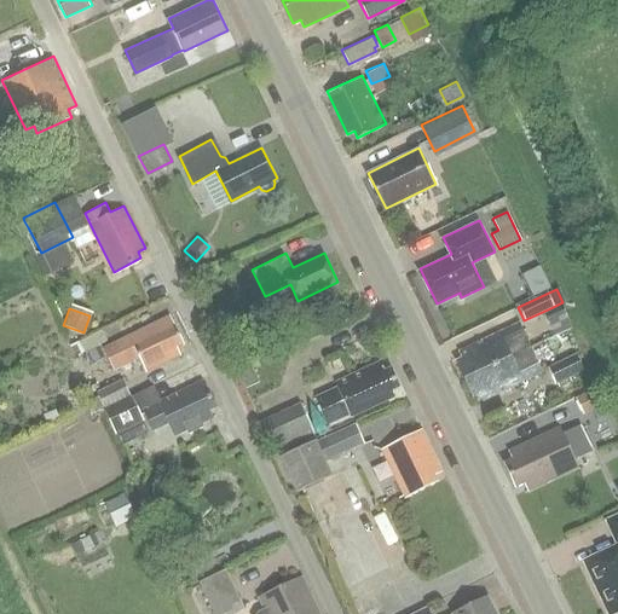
[(182,353),(178,346),(185,342),(171,313),(104,347),(114,369),(140,355),(146,370),(182,353)]
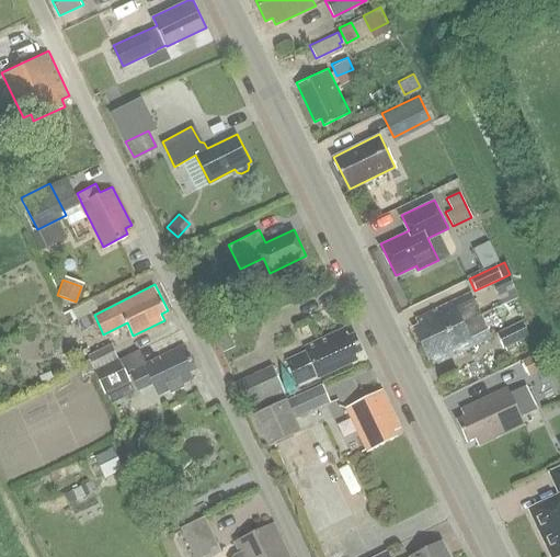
[(422,341),(481,313),(470,292),(418,317),(420,322),(414,326),(422,341)]
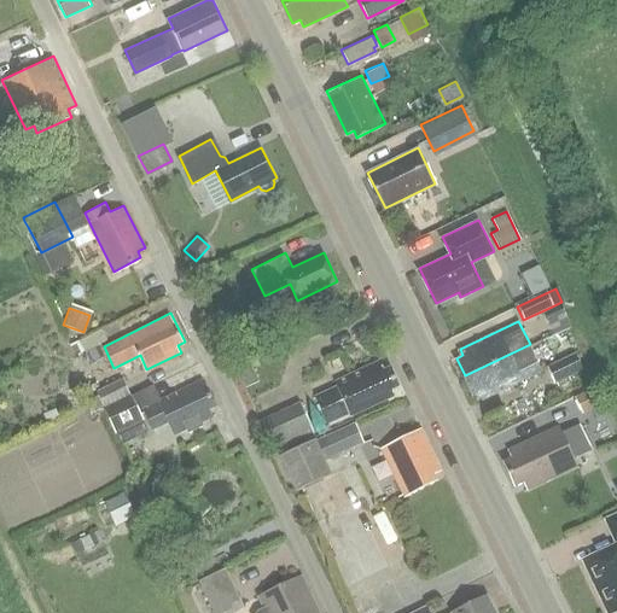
[(98,343),(86,349),(92,361),(104,355),(98,343)]
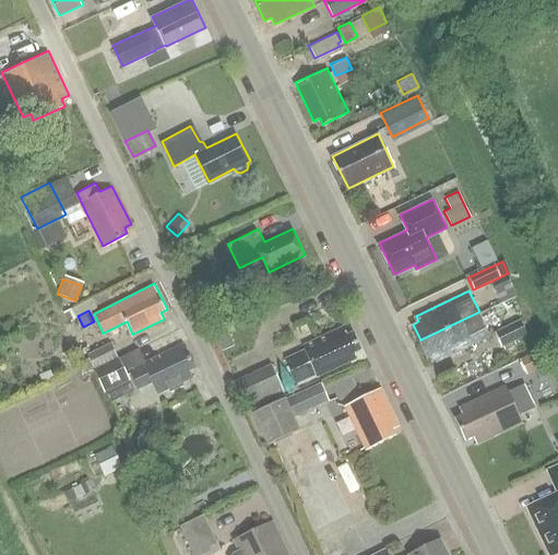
[(479,311),(420,340),(428,356),(434,353),(437,359),(489,334),(479,311)]
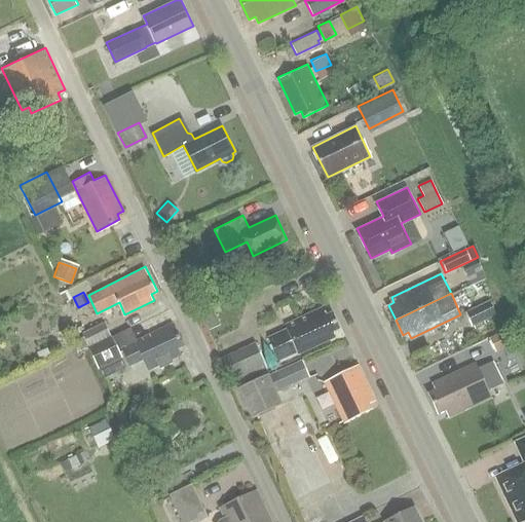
[(488,299),(464,311),(471,326),(477,323),(486,318),(495,313),(488,299)]
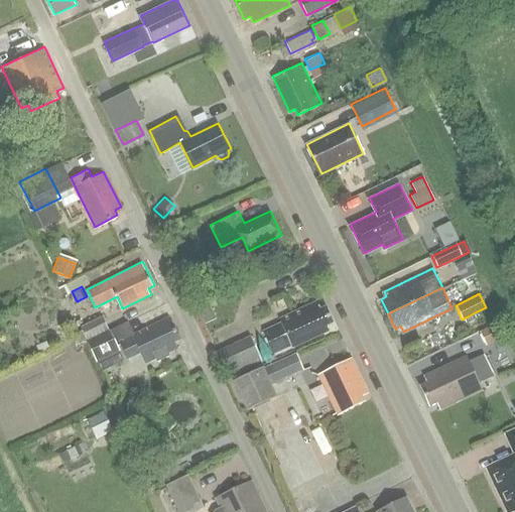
[(320,307),(318,303),(316,300),(279,317),(281,322),(263,331),(275,354),(329,329),(327,324),(333,321),(326,305),(320,307)]
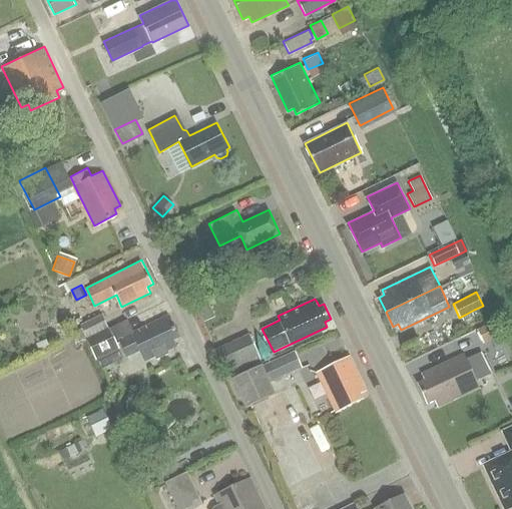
[(100,314),(79,324),(81,327),(85,336),(86,337),(107,327),(100,314)]
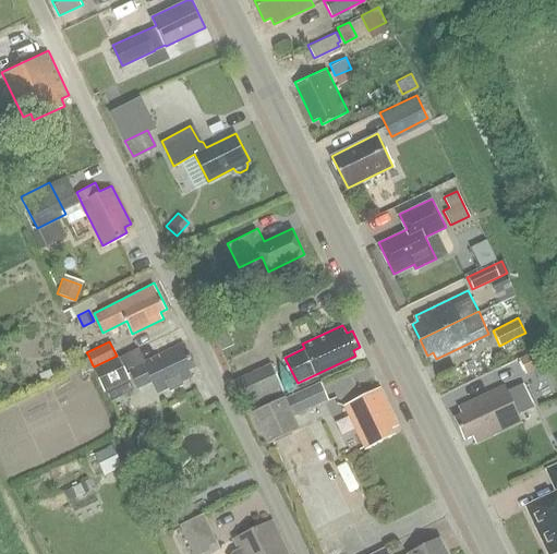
[(183,342),(131,369),(140,386),(154,378),(159,390),(167,386),(180,380),(191,374),(188,369),(194,365),(183,342)]
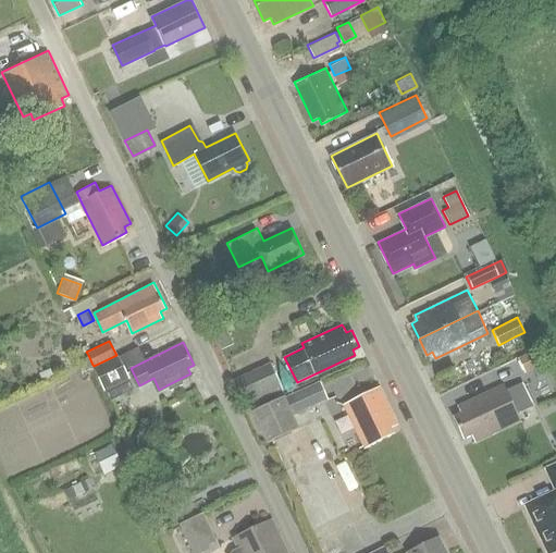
[(526,353),(517,357),(523,371),(544,361),(538,347),(526,353)]
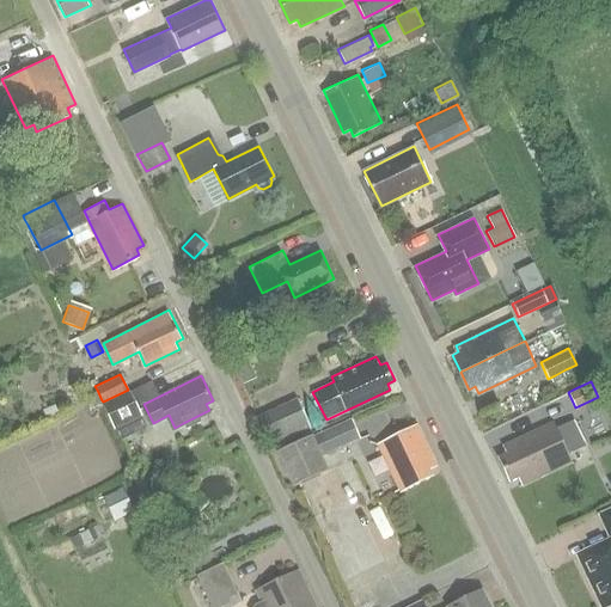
[(103,402),(102,403),(114,428),(115,427),(134,418),(140,415),(141,415),(138,406),(129,390),(128,390),(103,402)]
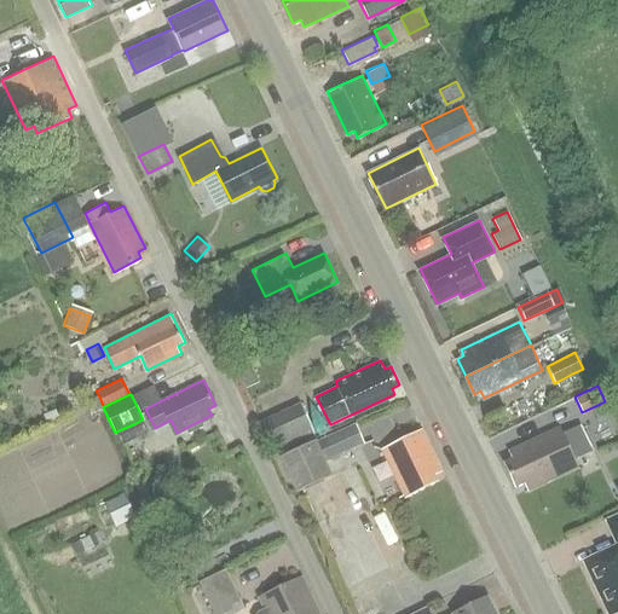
[(276,449),(313,432),(301,403),(264,420),(276,449)]
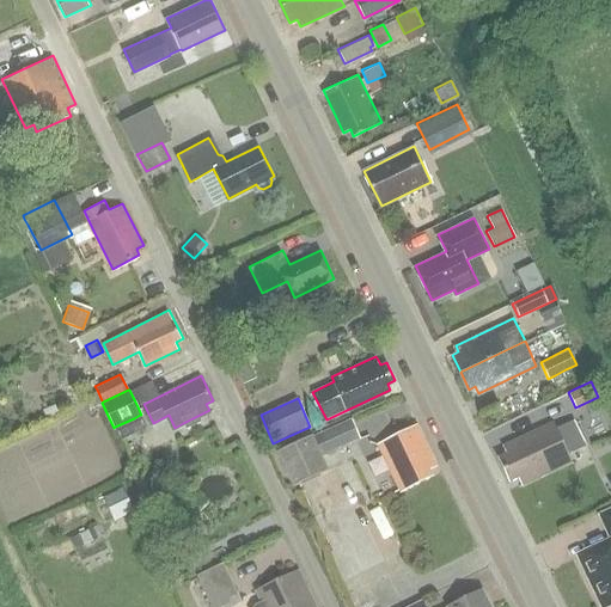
[(54,403),(42,409),(46,417),(59,411),(54,403)]
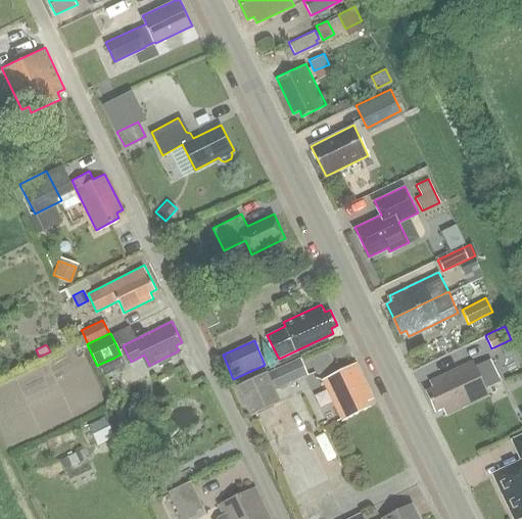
[(310,373),(301,357),(268,372),(268,371),(237,385),(250,414),(281,400),(275,388),(310,373)]
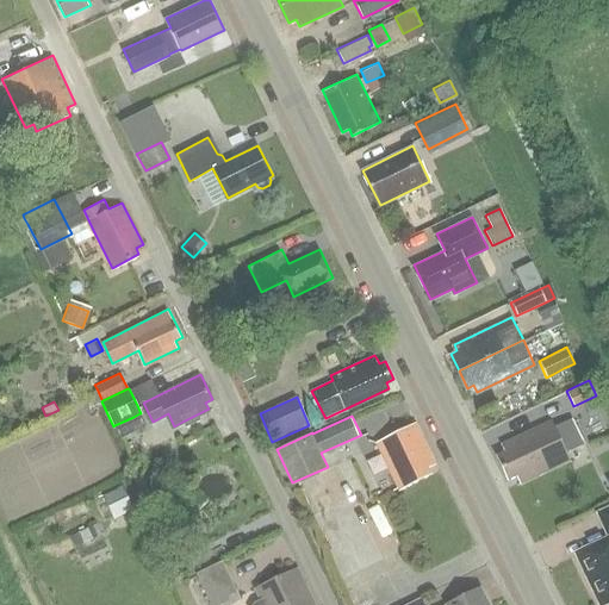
[(505,450),(497,454),(509,478),(517,474),(521,481),(571,459),(567,450),(583,443),(571,418),(555,424),(553,418),(502,442),(505,450)]
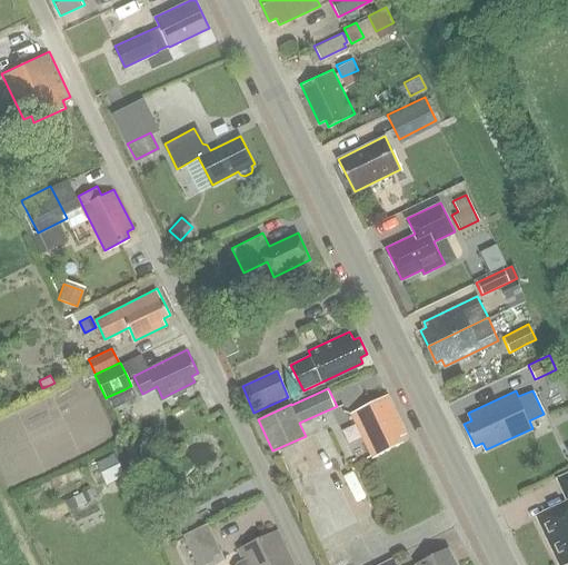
[(407,432),(388,394),(351,412),(374,455),(402,440),(400,435),(407,432)]
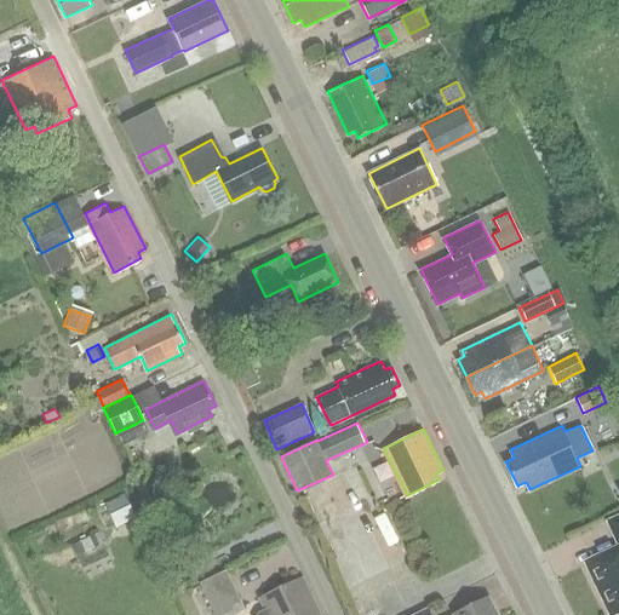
[(120,495),(104,503),(115,526),(135,517),(124,494),(120,495)]
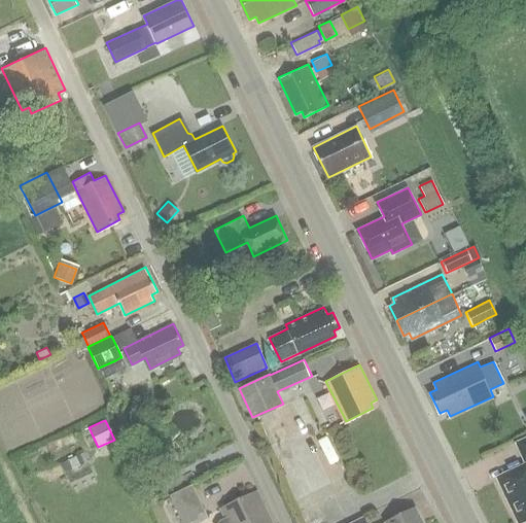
[(522,462),(525,460),(525,434),(513,441),(522,462)]
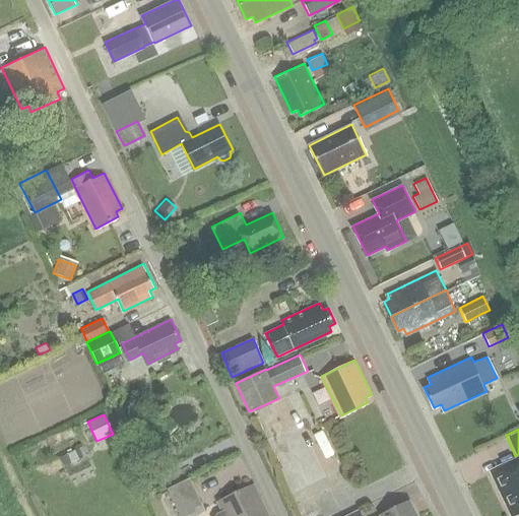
[(69,473),(92,462),(83,443),(60,454),(69,473)]
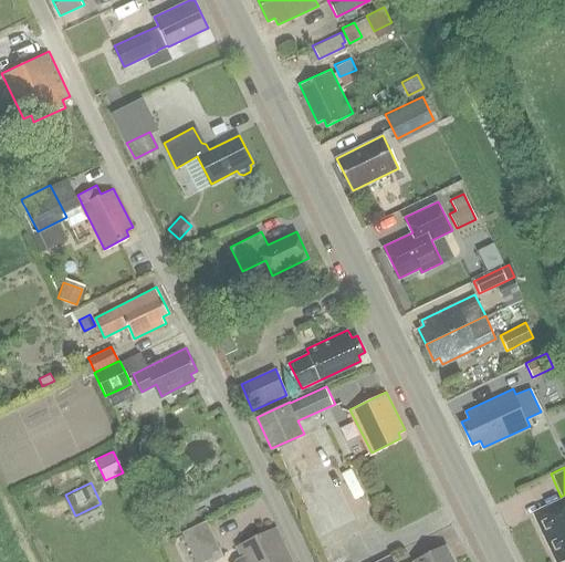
[(564,497),(536,511),(558,560),(564,557),(564,497)]
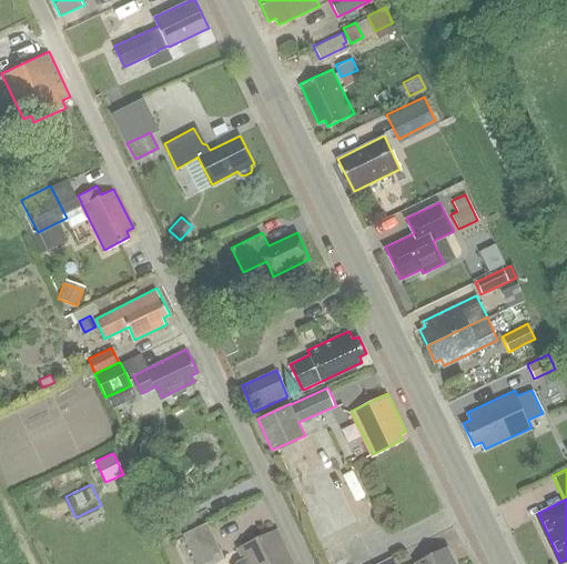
[(206,522),(183,534),(196,563),(211,563),(224,559),(206,522)]
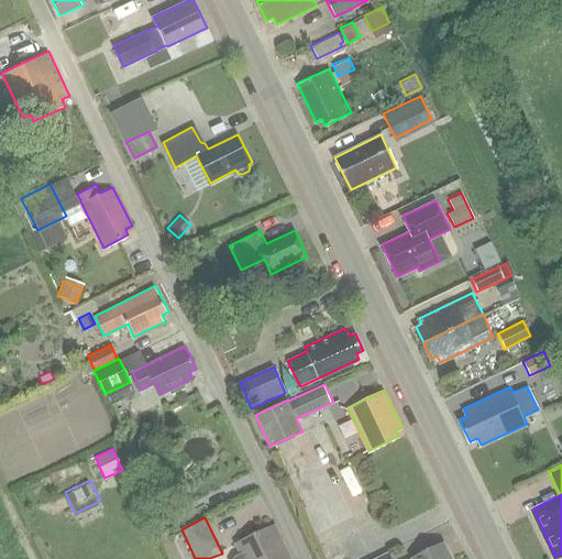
[(291,558),(275,524),(237,543),(241,550),(232,555),(229,558),(291,558)]
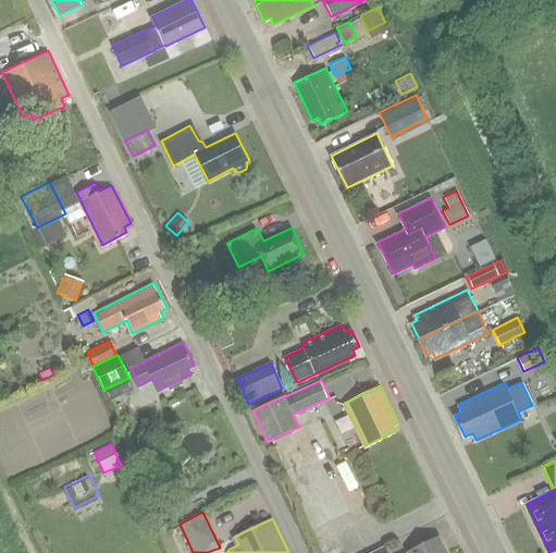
[(408,552),(447,552),(440,536),(408,551),(408,552)]
